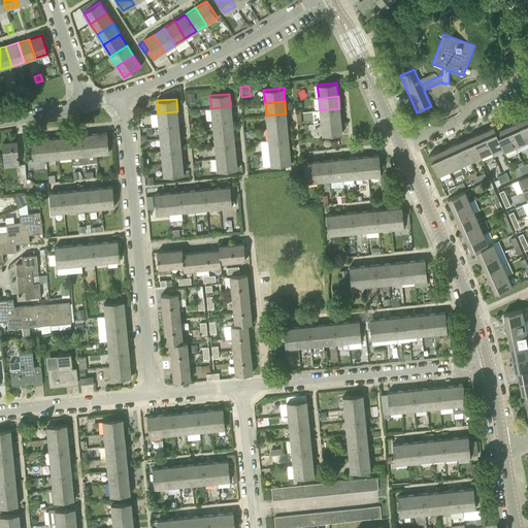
[(212,121),(232,119),(231,106),(211,108),(212,121)]
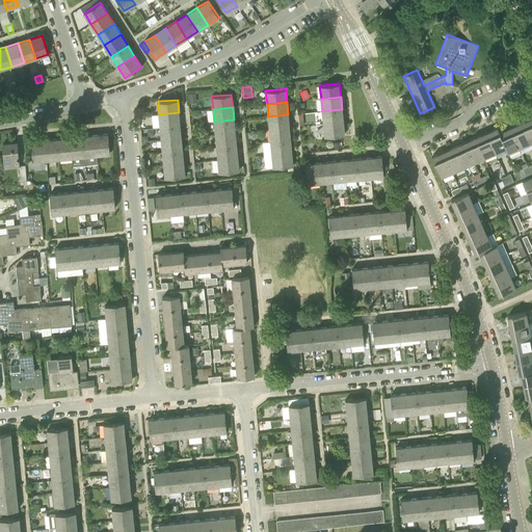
[(342,109),(322,111),(323,124),(343,122),(342,109)]
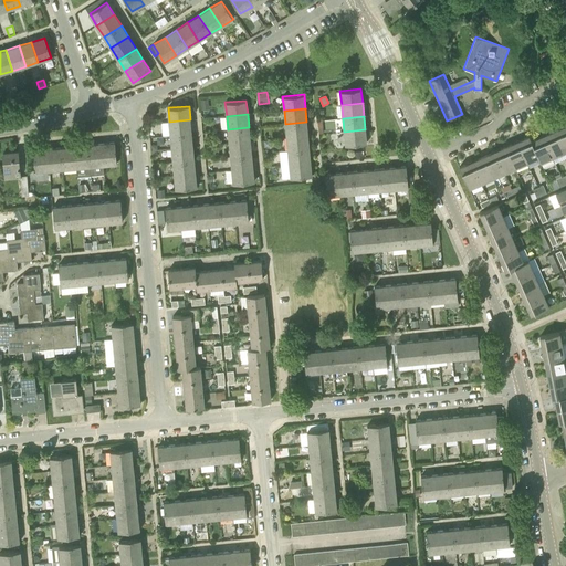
[(170,135),(191,133),(190,119),(169,122),(170,135)]
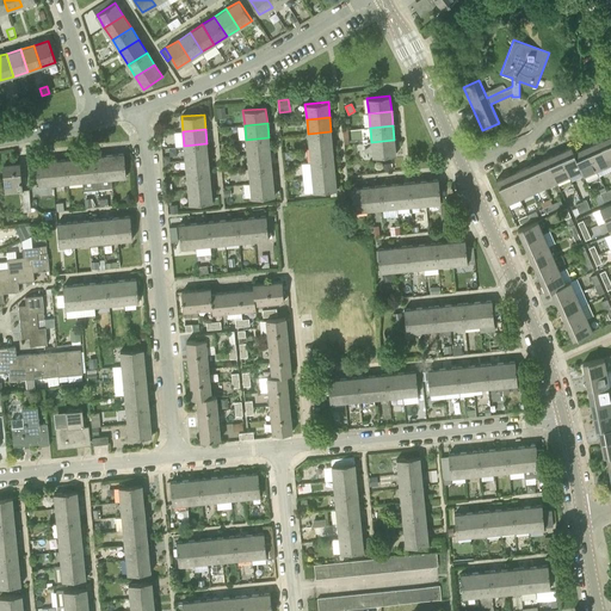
[(331,131),(308,134),(309,148),(332,146),(331,131)]
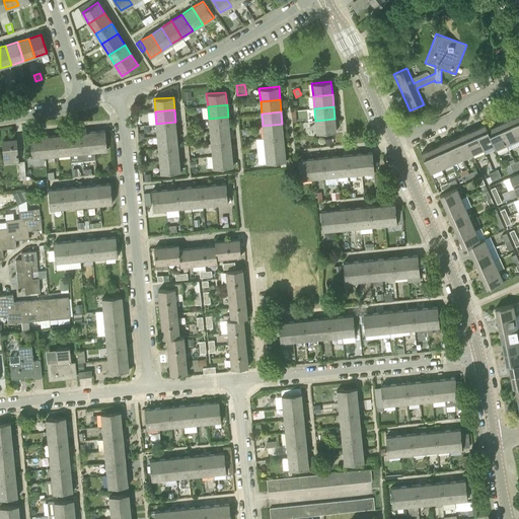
[(518,138),(518,115),(509,120),(517,139),(518,138)]
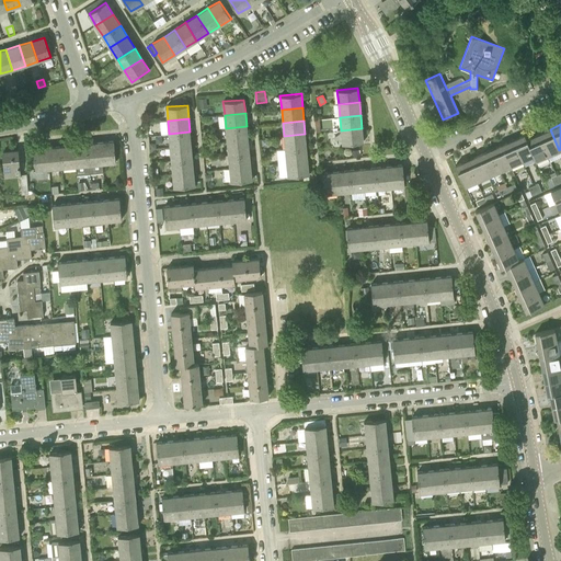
[(227,141),(248,139),(247,126),(226,128),(227,141)]
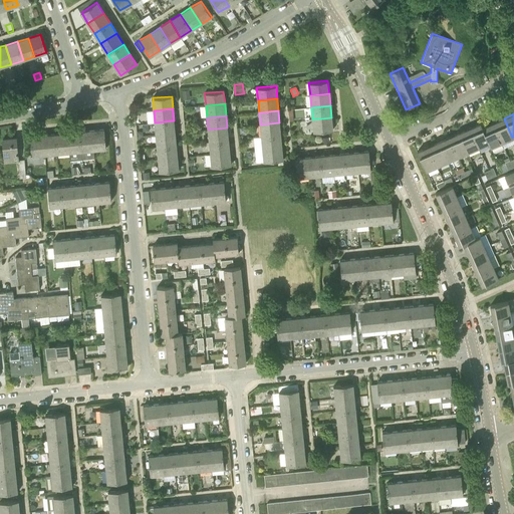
[(331,117),(312,119),(314,132),(333,130),(331,117)]
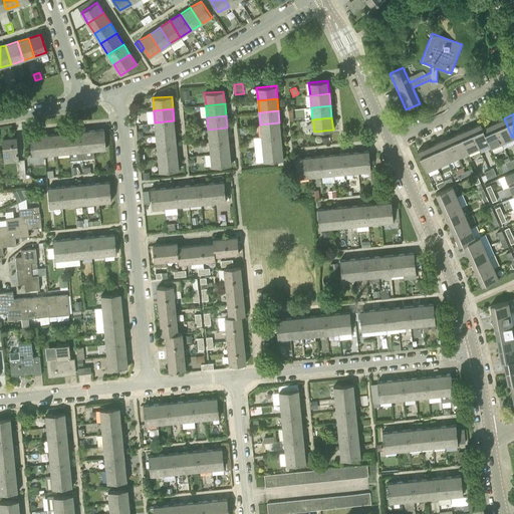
[(512,138),(504,118),(493,122),(502,143),(512,138)]
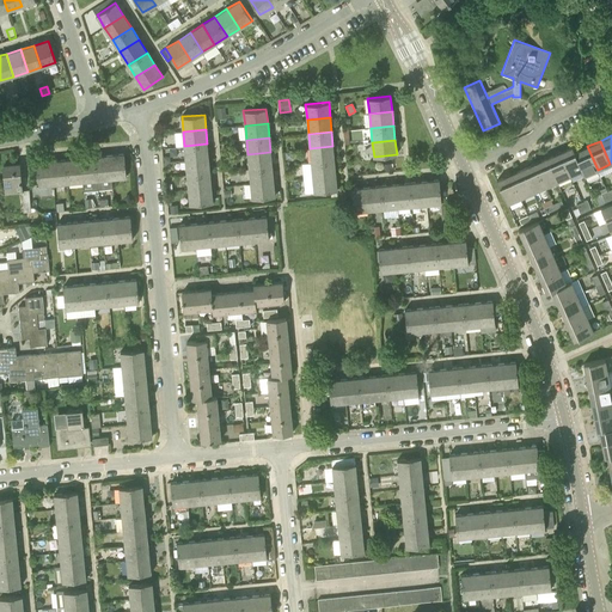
[(185,160),(208,158),(207,144),(184,146),(185,160)]
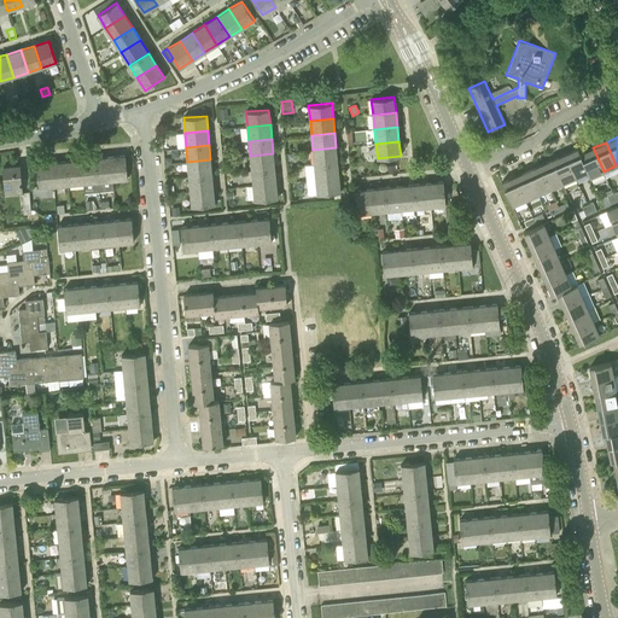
[(336,147),(313,150),(314,164),(337,162),(336,147)]
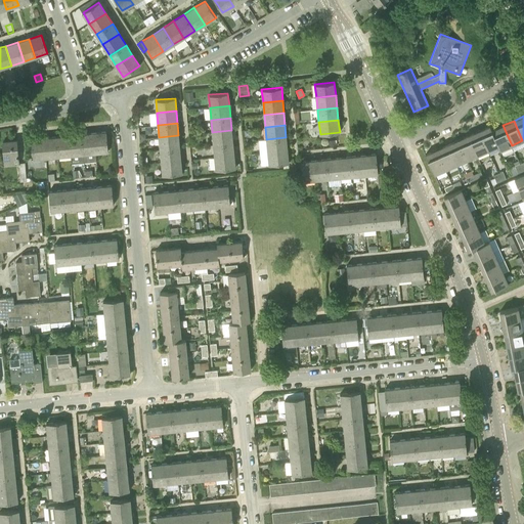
[(512,145),(503,125),(492,130),(498,145),(500,150),(503,155),(506,156),(513,153),(514,149),(512,145)]
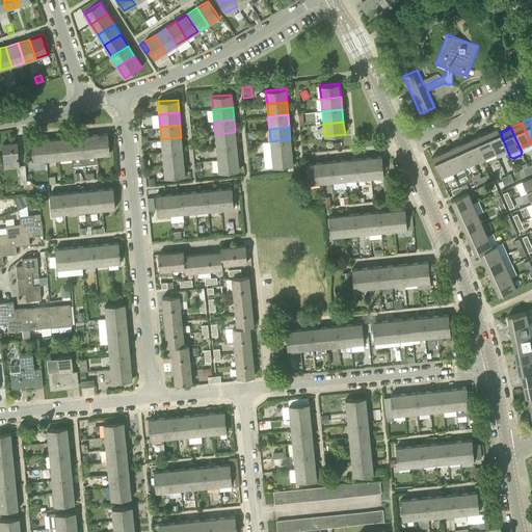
[(506,148),(500,132),(498,128),(486,132),(496,153),(506,148)]
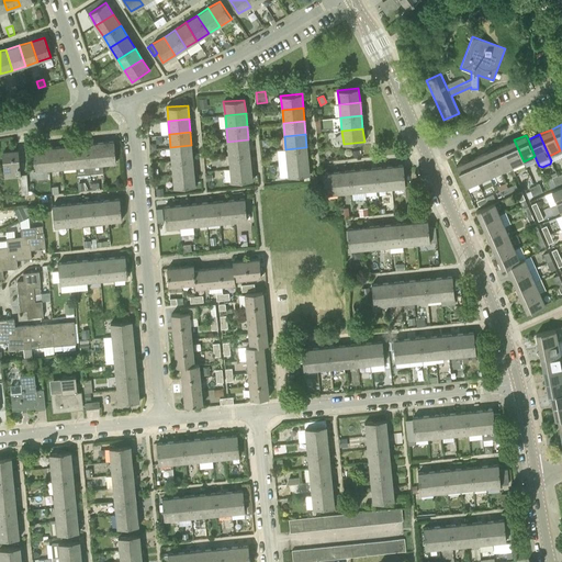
[(228,155),(249,153),(248,139),(227,142),(228,155)]
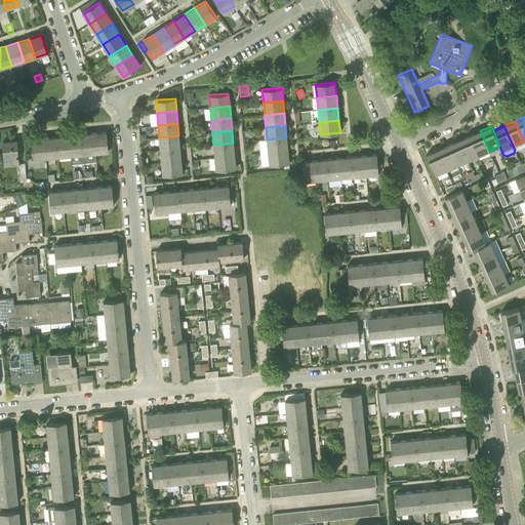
[(489,151),(480,130),(470,135),(478,155),(480,159),(490,154),(489,151)]
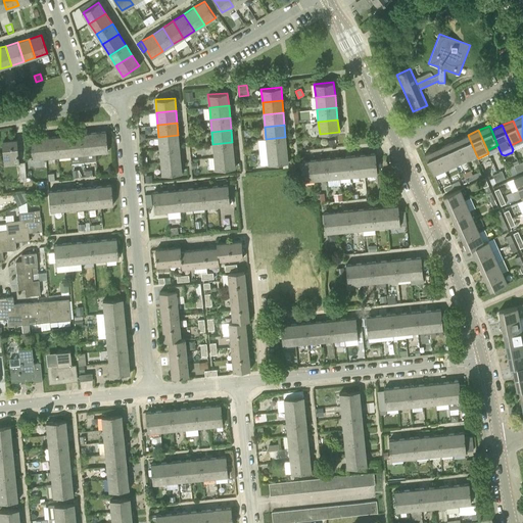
[(106,132),(93,133),(95,152),(108,151),(106,132)]
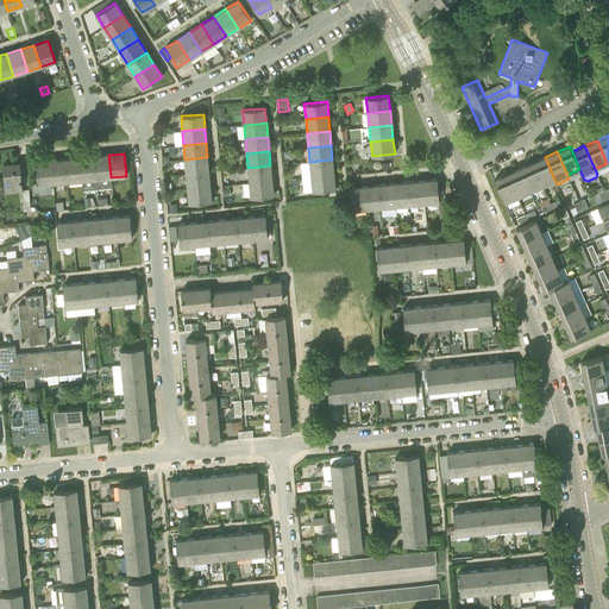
[(111,177),(108,155),(94,156),(98,188),(112,187),(111,177)]
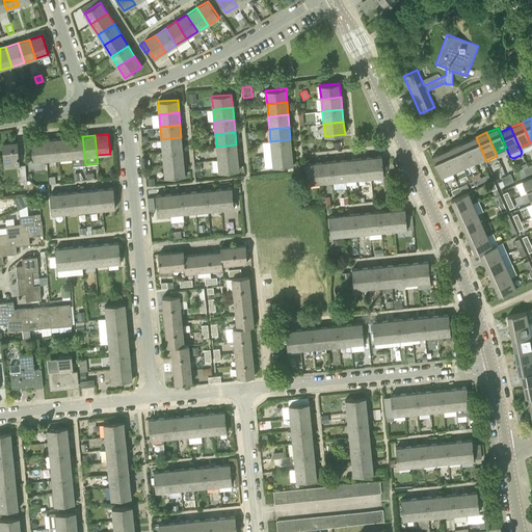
[(85,164),(82,136),(70,137),(72,158),(73,165),(85,164)]
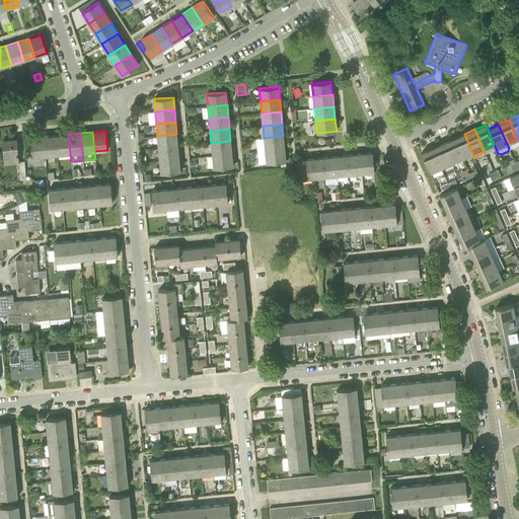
[(70,154),(68,134),(56,135),(58,155),(70,154)]
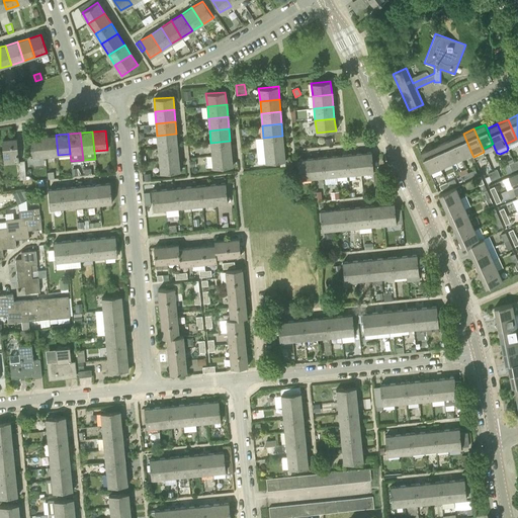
[(159,148),(177,147),(176,134),(157,136),(159,148)]
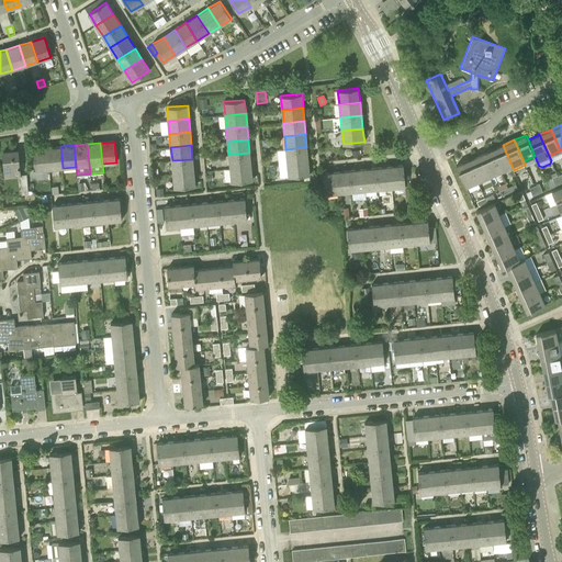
[(512,166),(503,145),(491,150),(501,171),(512,166)]
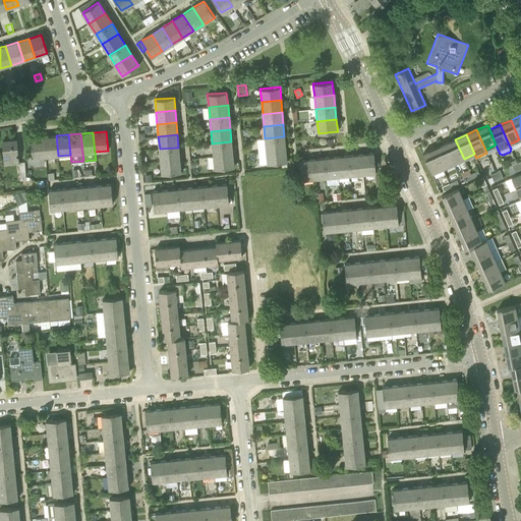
[(58,156),(56,135),(44,137),(46,157),(58,156)]
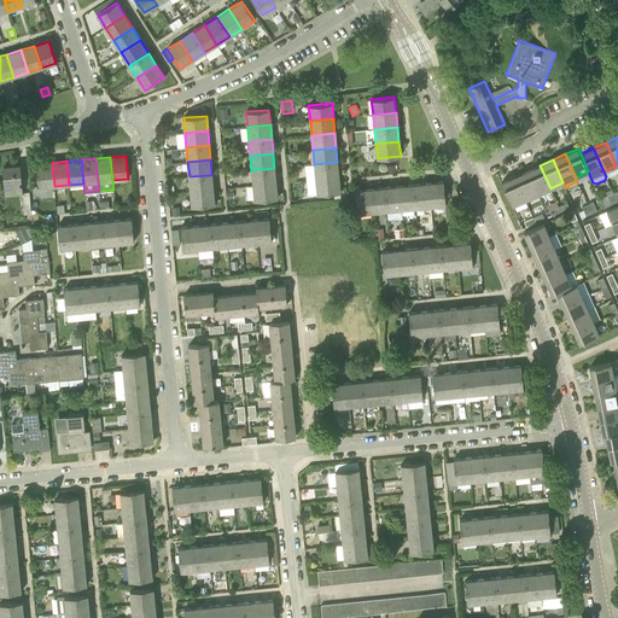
[(337,162),(314,164),(316,179),(339,176),(337,162)]
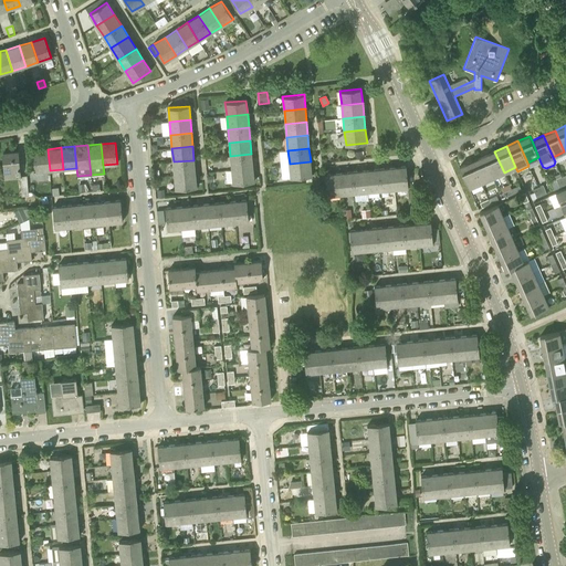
[(50,170),(48,149),(33,150),(35,171),(50,170)]
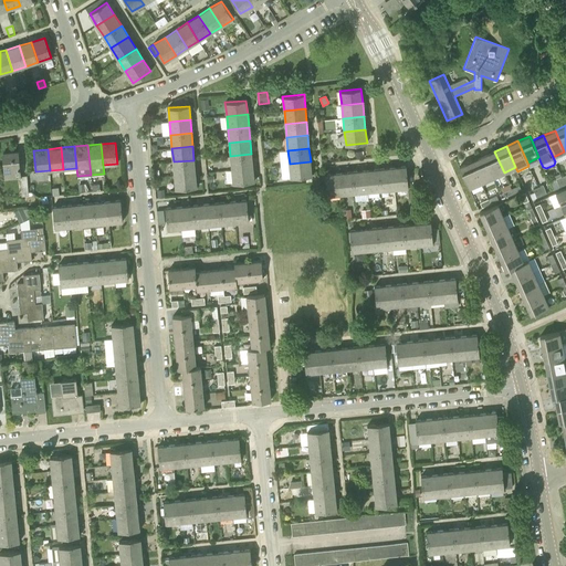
[(6,175),(21,174),(19,152),(3,154),(6,175)]
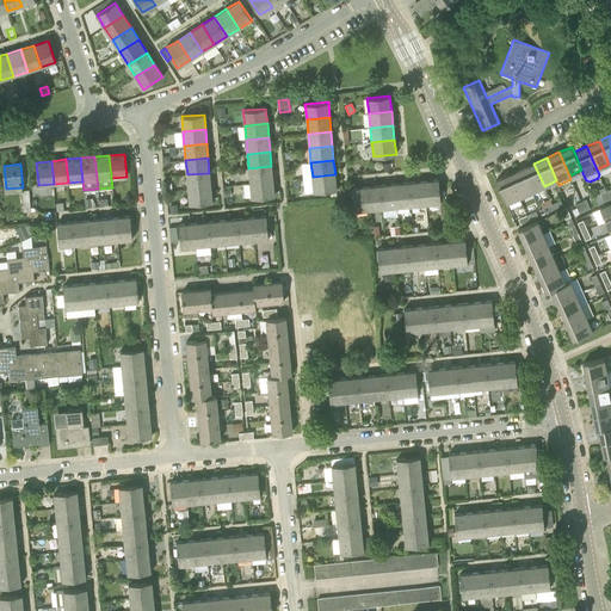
[(544,186),(534,164),(522,168),(532,191),(544,186)]
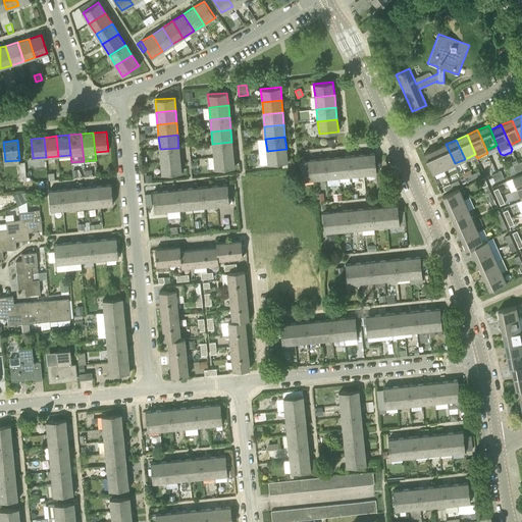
[(214,156),(233,154),(231,142),(212,144),(214,156)]
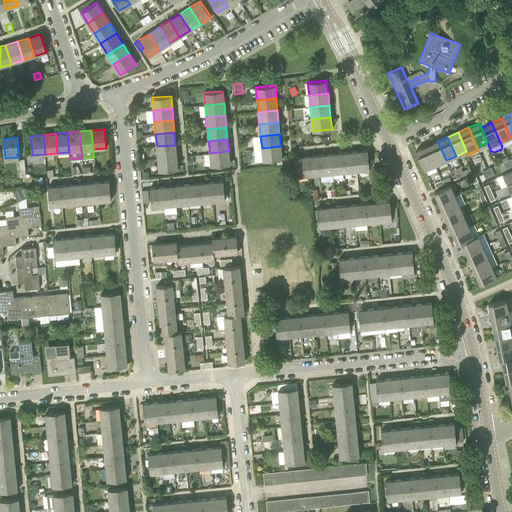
[(446,160),(437,141),(426,146),(435,165),(446,160)]
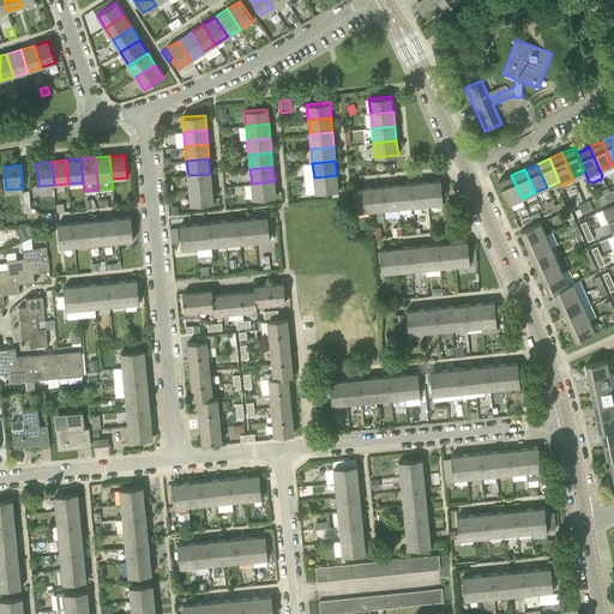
[(190,190),(211,188),(210,174),(188,175),(190,190)]
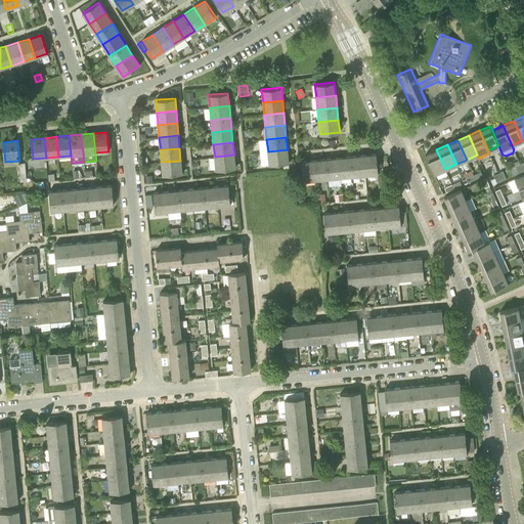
[(288,149),(268,151),(269,165),(277,164),(278,166),(284,166),(282,163),(289,163),(288,149)]
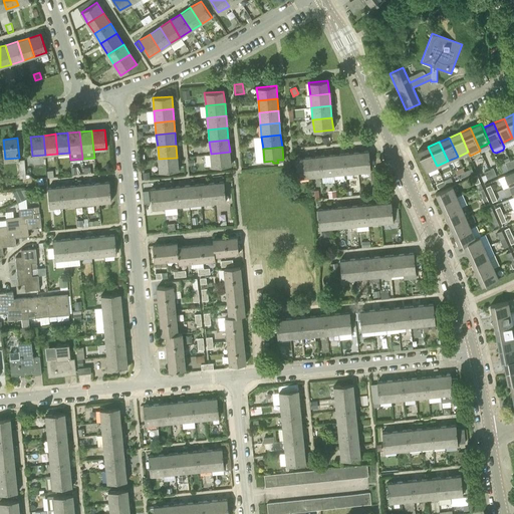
[(437,166),(428,147),(418,152),(426,171),(437,166)]
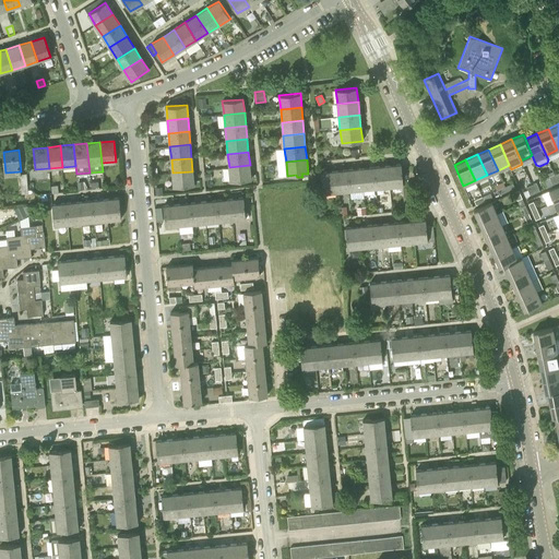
[(388,166),(390,187),(403,186),(401,164),(388,166)]
